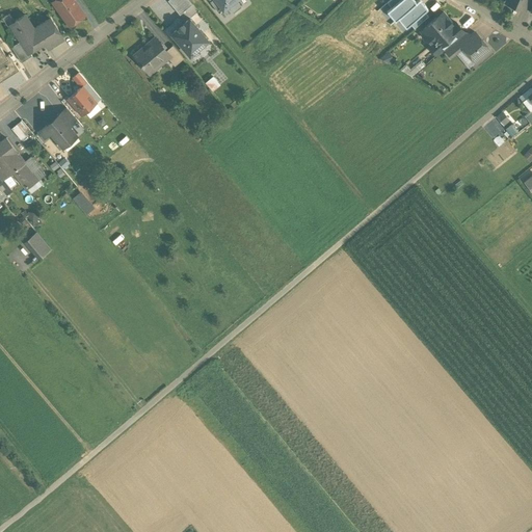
[(73,0),(60,0),(56,4),(54,1),(53,1),(70,25),(83,16),(73,0)]
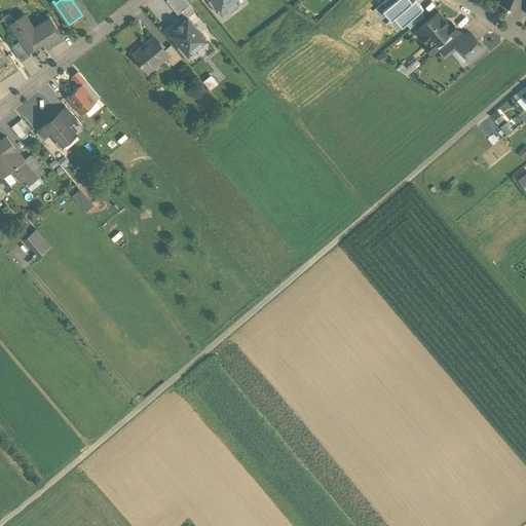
[(186,0),(167,0),(166,1),(178,14),(190,4),(186,0)]
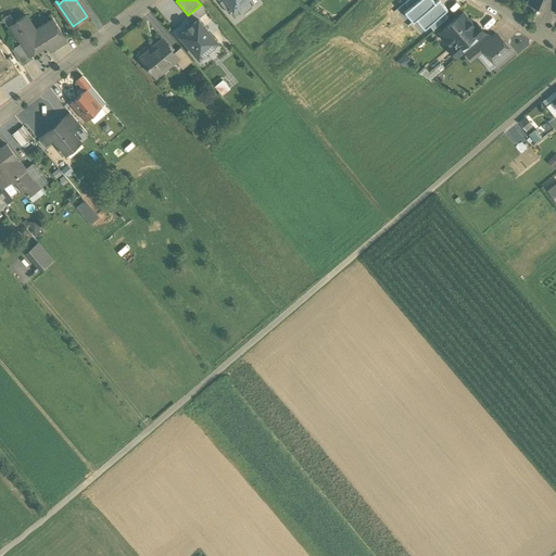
[(229,14),(234,10),(225,0),(222,0),(219,2),(229,14)]
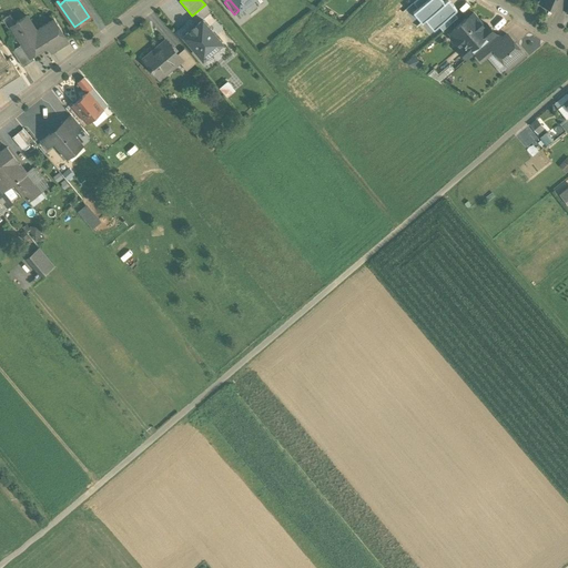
[(230,0),(239,10),(243,7),(252,0),(230,0)]
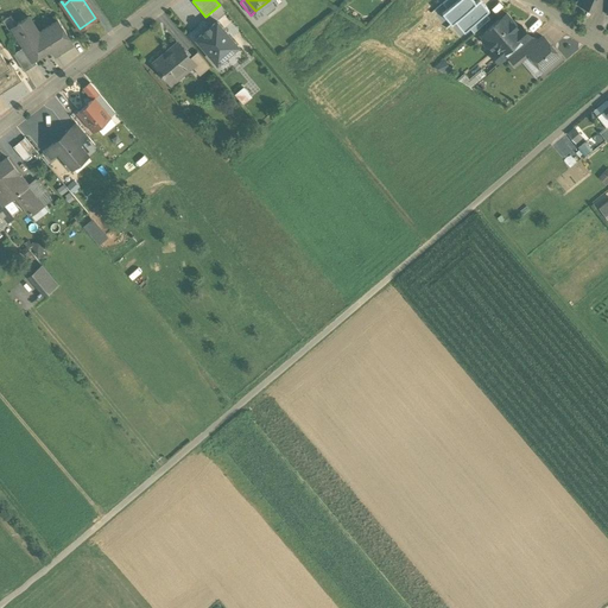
[(270,0),(260,7),(267,16),(277,8),(270,0)]
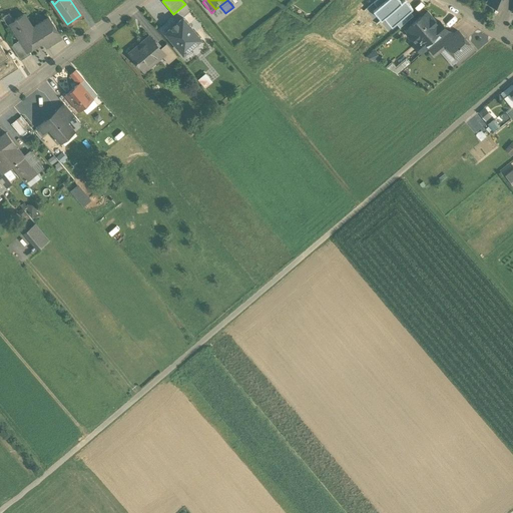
[(381,21),(384,18),(402,3),(399,0),(387,0),(378,8),(373,12),(381,21)]
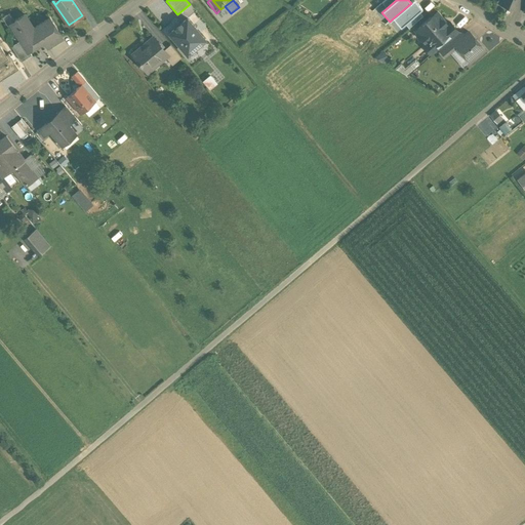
[(386,0),(382,4),(387,8),(396,0),(386,0)]
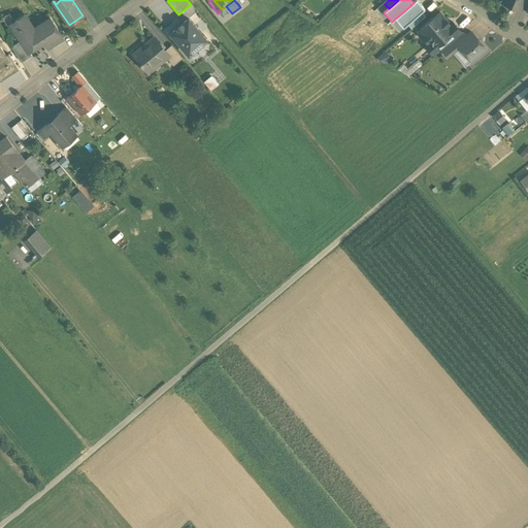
[(503,0),(502,4),(520,11),(524,0),(503,0)]
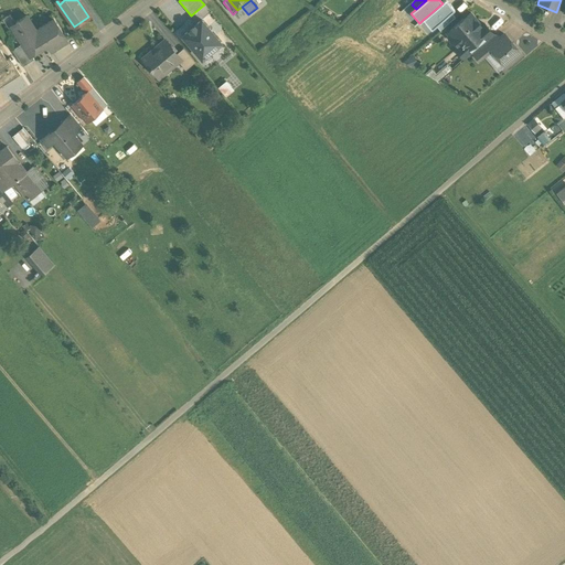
[(432,31),(436,27),(451,14),(455,11),(446,1),(443,3),(423,20),(432,31)]
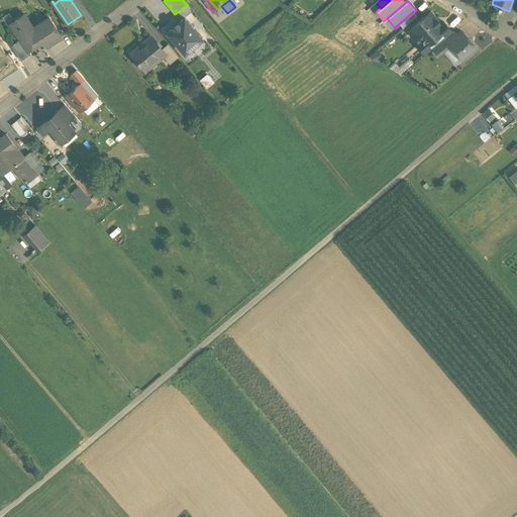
[(430,12),(410,30),(420,42),(417,44),(425,55),(426,54),(426,55),(432,49),(435,47),(441,41),(437,37),(438,36),(434,31),(444,22),(443,22),(440,24),(430,12)]
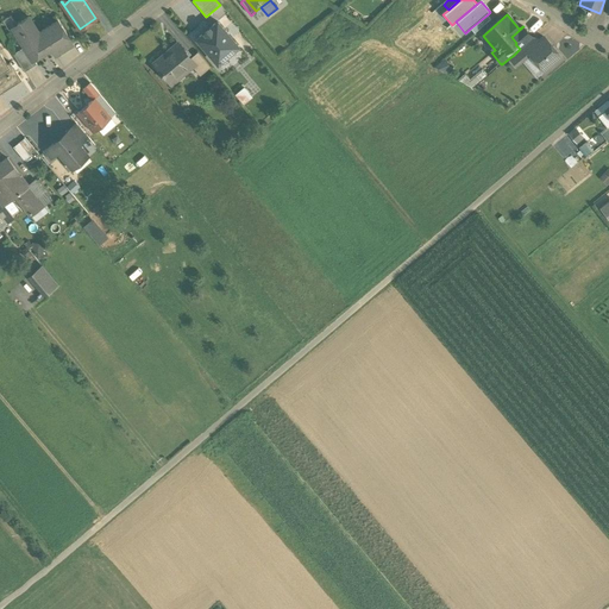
[(475,35),(491,20),(487,16),(470,29),(475,35)]
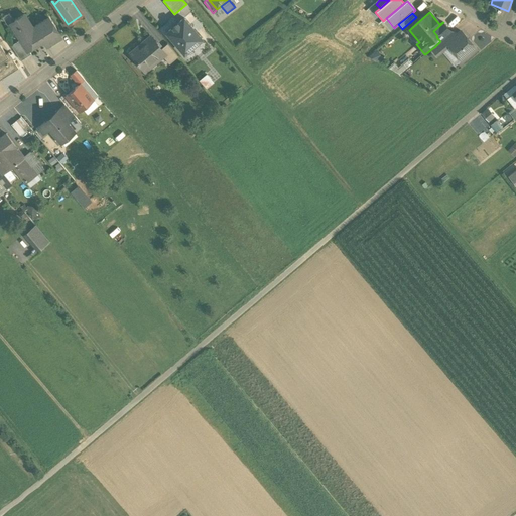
[(48,19),(33,29),(24,15),(14,22),(19,30),(15,32),(19,40),(16,42),(20,48),(22,49),(24,47),(25,49),(27,48),(42,38),(47,46),(60,38),(48,19)]
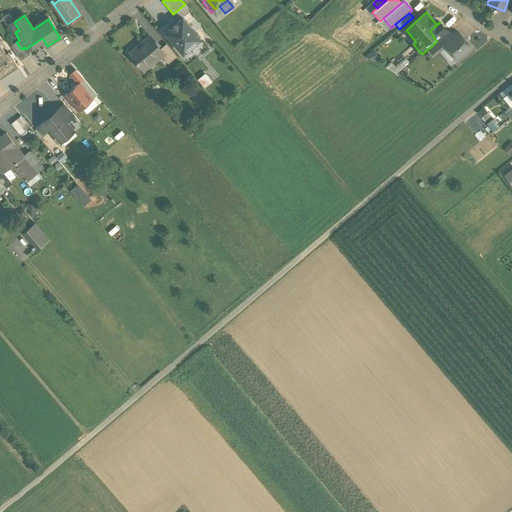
[(182,18),(166,33),(183,53),(200,38),(182,18)]
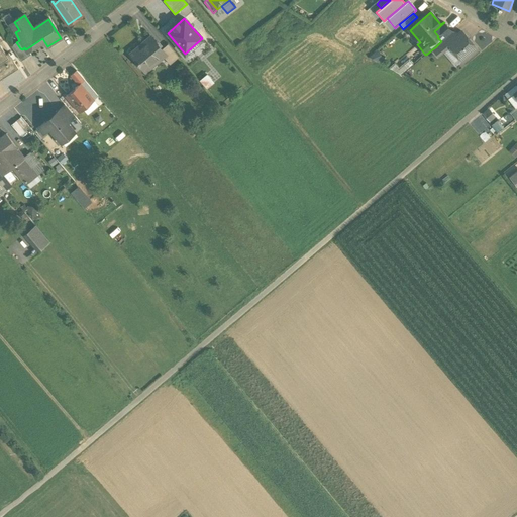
[(444,22),(434,31),(438,36),(437,37),(441,41),(450,33),(451,31),(444,22)]
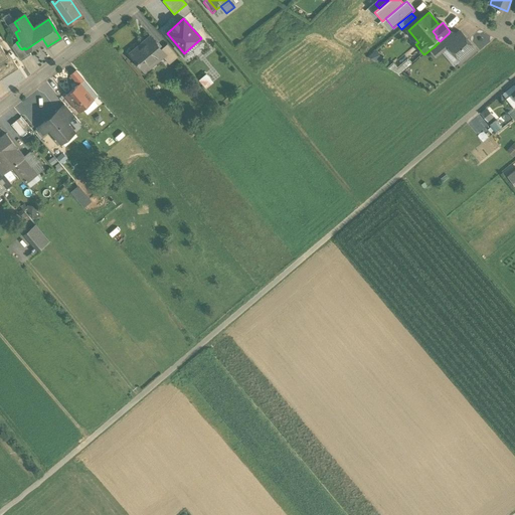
[(440,41),(434,47),(439,53),(441,51),(448,45),(447,45),(455,38),(450,33),(449,33),(440,41)]
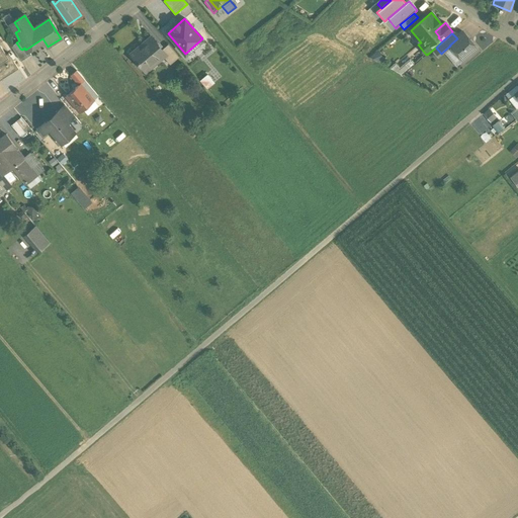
[(478,50),(463,33),(457,38),(449,46),(450,46),(463,62),(478,50)]
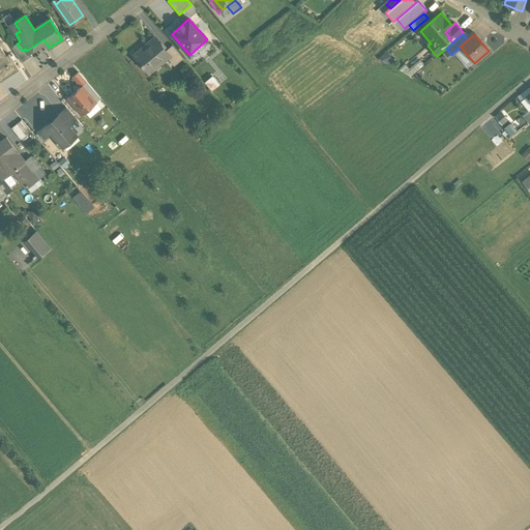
[(166,51),(154,37),(134,55),(141,63),(140,64),(141,65),(142,65),(149,74),(167,58),(170,56),(166,51)]
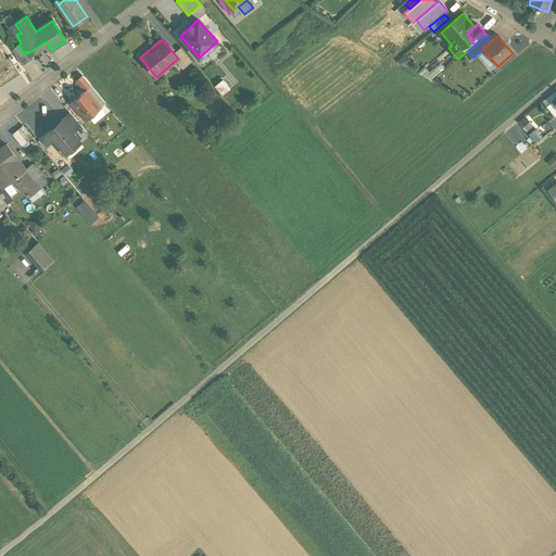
[(24,53),(22,52),(17,46),(12,49),(22,65),(34,59),(29,52),(27,53),(26,51),(24,53)]
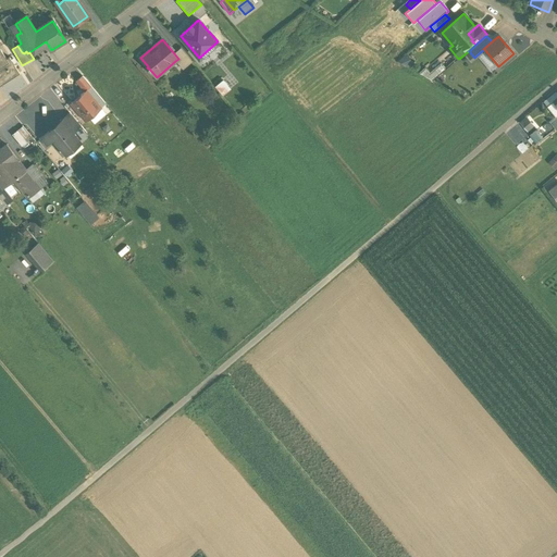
[(193,61),(181,47),(174,53),(178,59),(175,61),(183,70),(193,61)]
